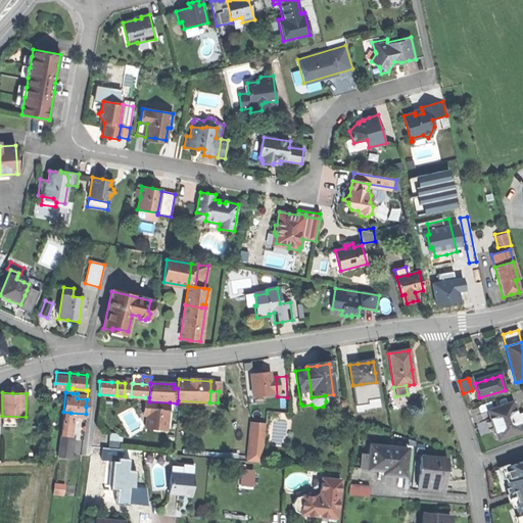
[(271,412),(278,412),(279,400),(287,401),(287,397),(277,396),(273,396),(271,412)]
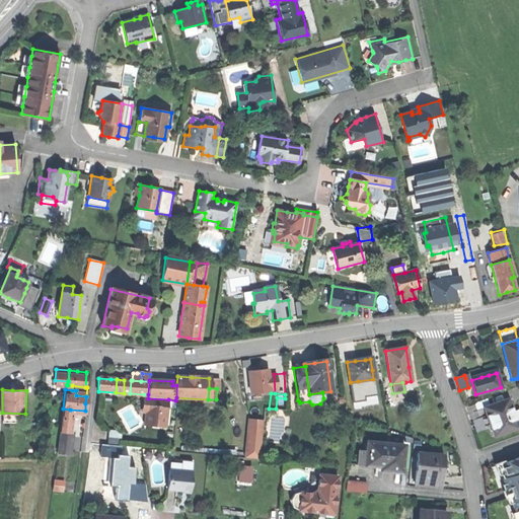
[(351,394),(343,395),(346,421),(355,419),(351,394)]
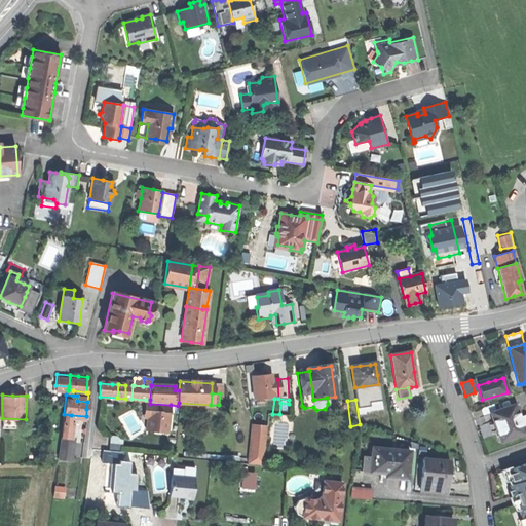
[(289,404),(280,403),(279,414),(288,415),(289,404)]
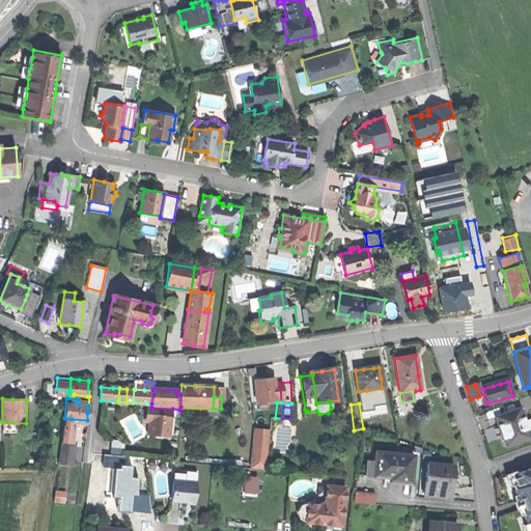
[(151,408),(147,408),(146,421),(149,421),(149,436),(171,437),(172,409),(151,408)]
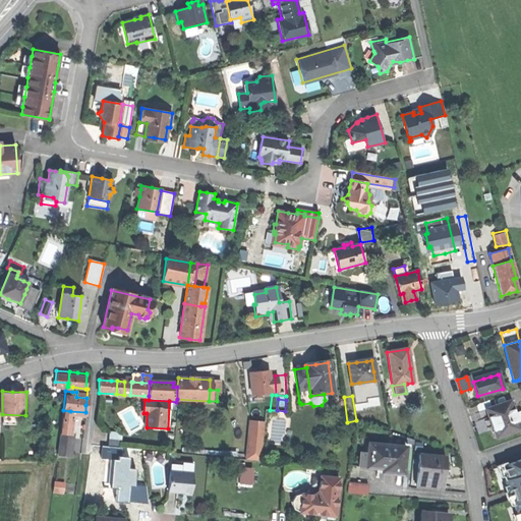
[(490,427),(495,439),(519,429),(509,401),(484,410),(488,421),(490,420),(493,426),(490,427)]
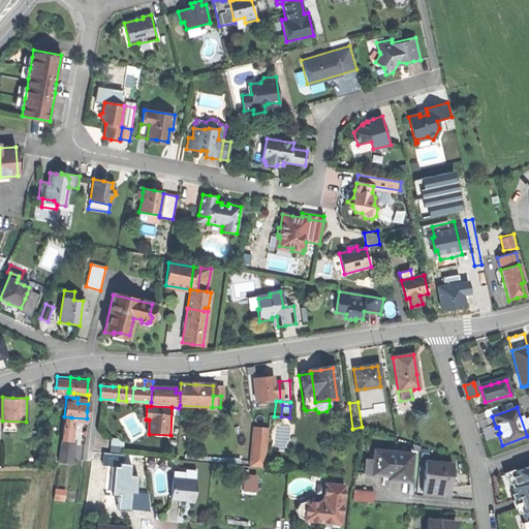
[(69,436),(71,417),(64,416),(62,436),(69,436)]
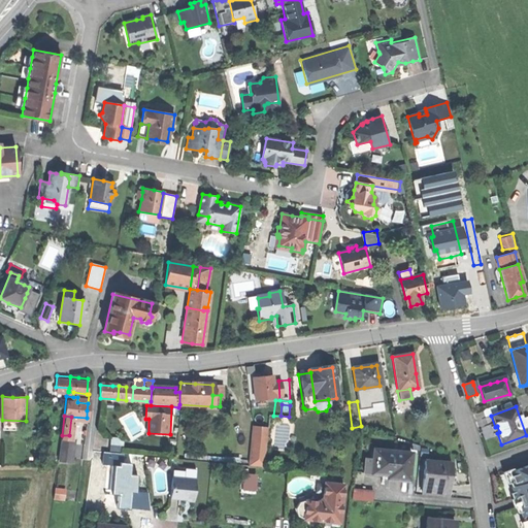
[(266,426),(251,425),(248,464),(263,465),(266,426)]
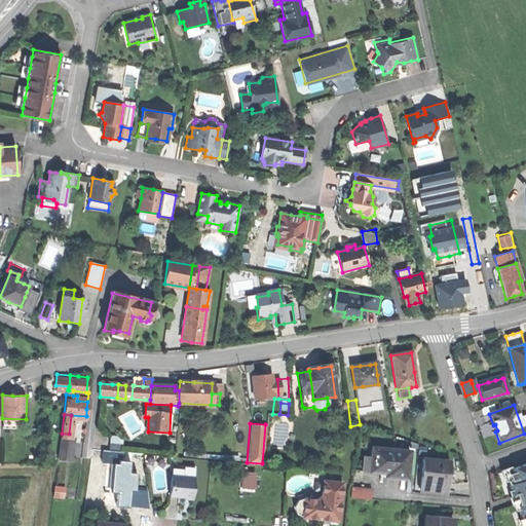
[(74,435),(69,434),(62,434),(60,454),(71,455),(74,435)]
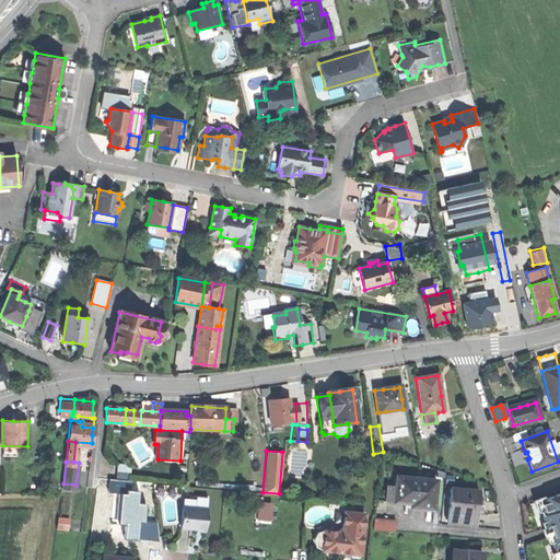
[(416,503),(434,505),(435,488),(436,476),(396,473),(396,482),(387,481),(386,497),(416,499),(416,503)]
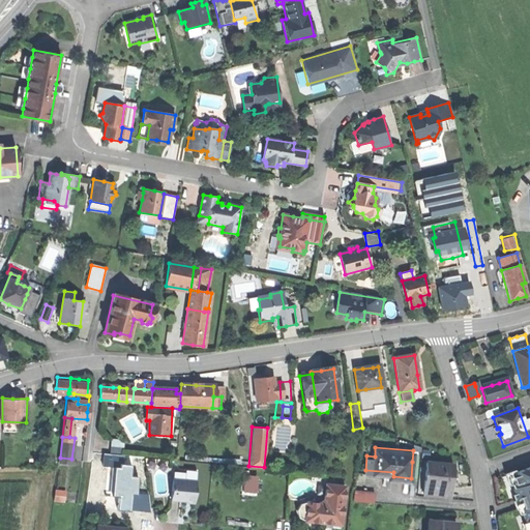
[(133,510),(150,512),(149,495),(139,495),(140,478),(133,477),(134,466),(123,465),(124,457),(105,453),(102,465),(116,467),(114,497),(120,497),(119,511),(133,512),(133,510)]
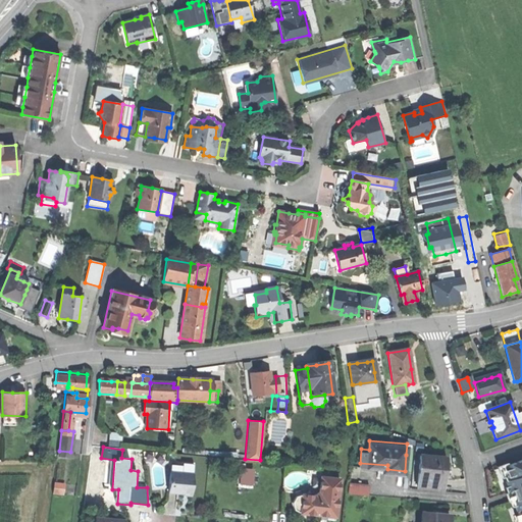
[(420,452),(418,483),(421,483),(441,484),(444,464),(446,465),(447,454),(420,452)]
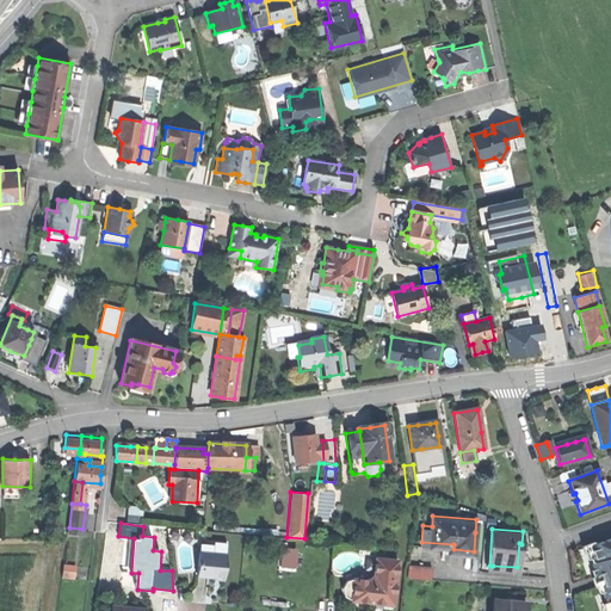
[(610,537),(591,545),(597,561),(593,562),(599,579),(605,597),(609,596),(610,600),(610,537)]
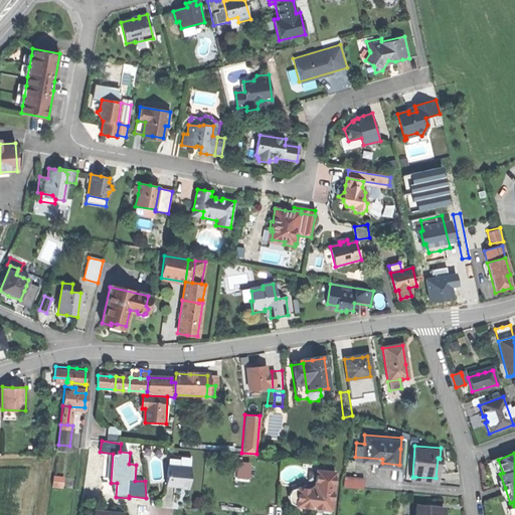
[(170,459),(168,468),(195,479),(194,458),(180,457),(182,459),(170,459)]
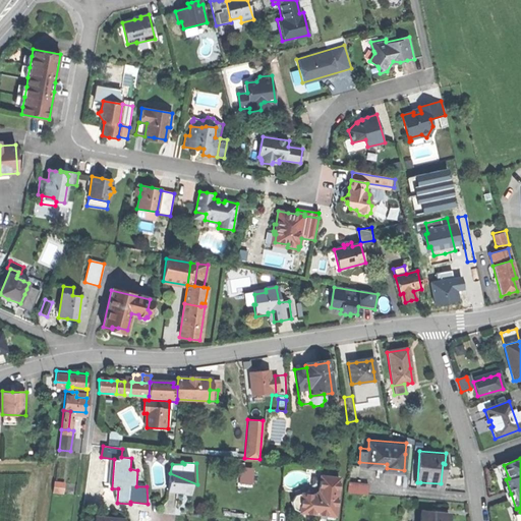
[(447,464),(445,464),(443,463),(441,483),(420,482),(420,484),(445,486),(446,474),(447,464)]
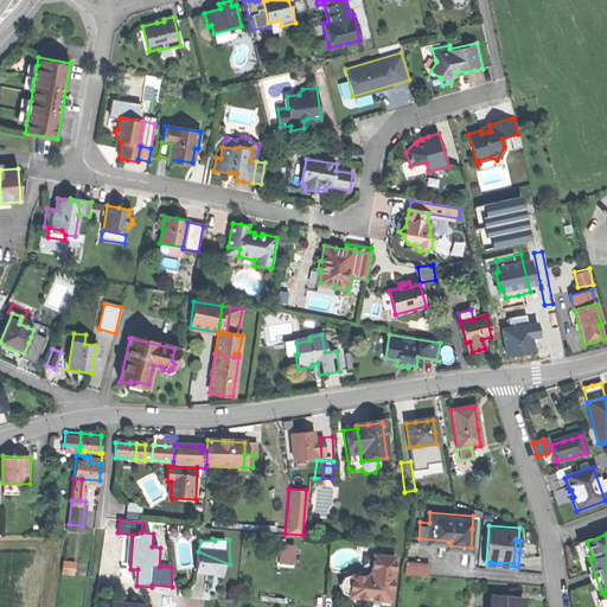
[(294,544),(278,543),(276,562),(292,563),(294,544)]
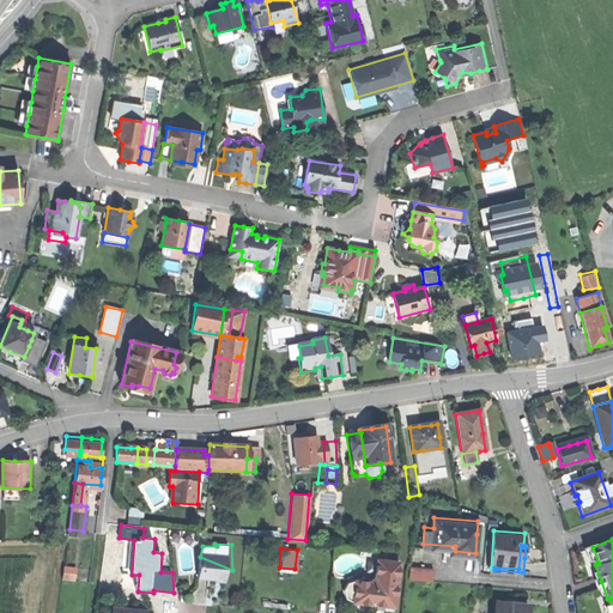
[(377,598),(395,599),(399,558),(376,556),(375,574),(370,578),(353,577),(346,580),(343,586),(345,595),(353,600),(363,600),(377,602),(377,598)]
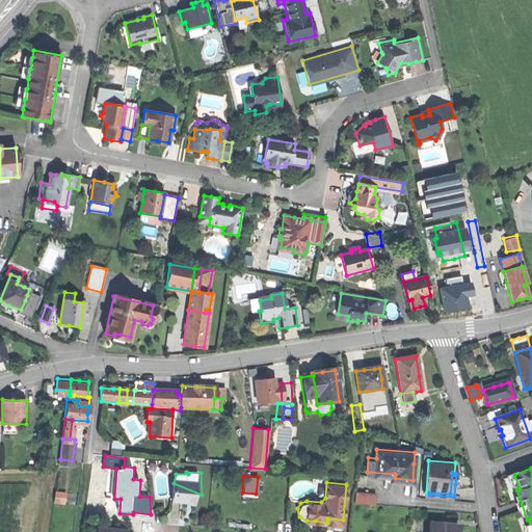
[(174,483),(174,503),(183,505),(197,507),(202,495),(174,483)]
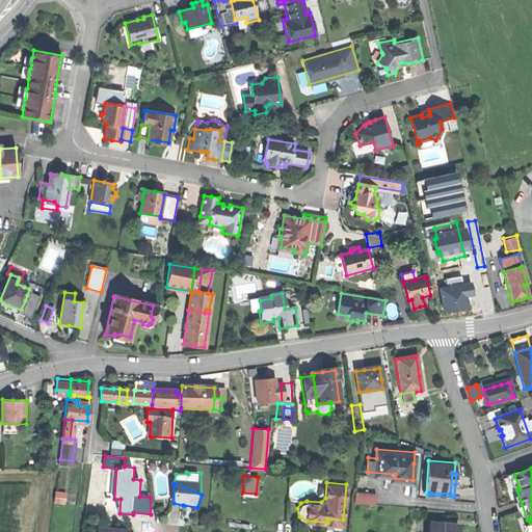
[(64,489),(54,487),(53,498),(63,499),(64,489)]
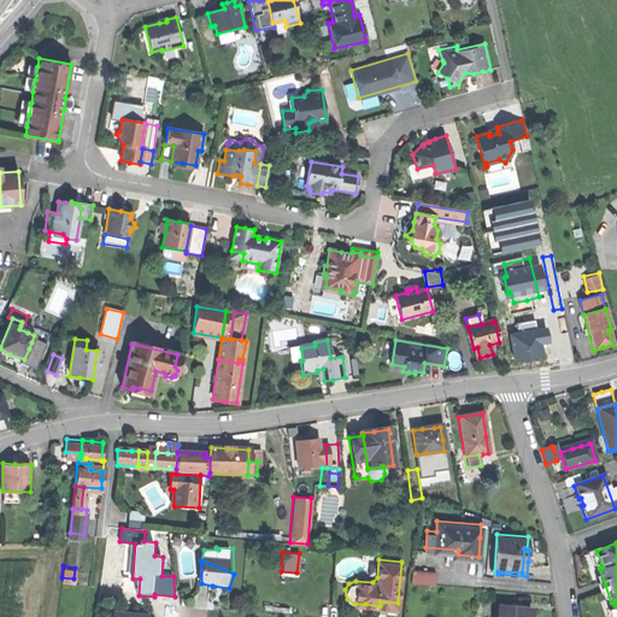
[(411,580),(435,581),(436,569),(411,568),(411,580)]
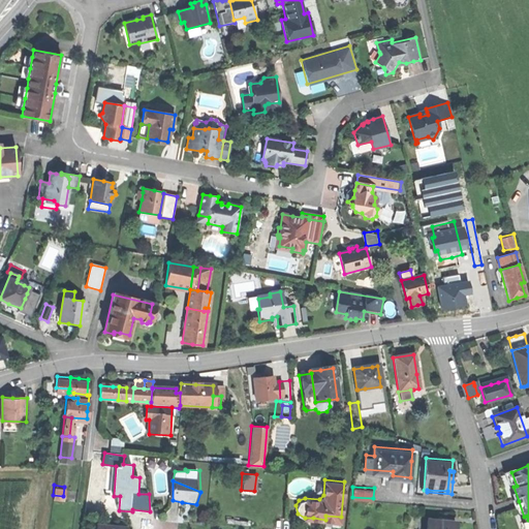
[(454,528),(456,518),(445,517),(438,517),(428,516),(426,528),(454,528)]
